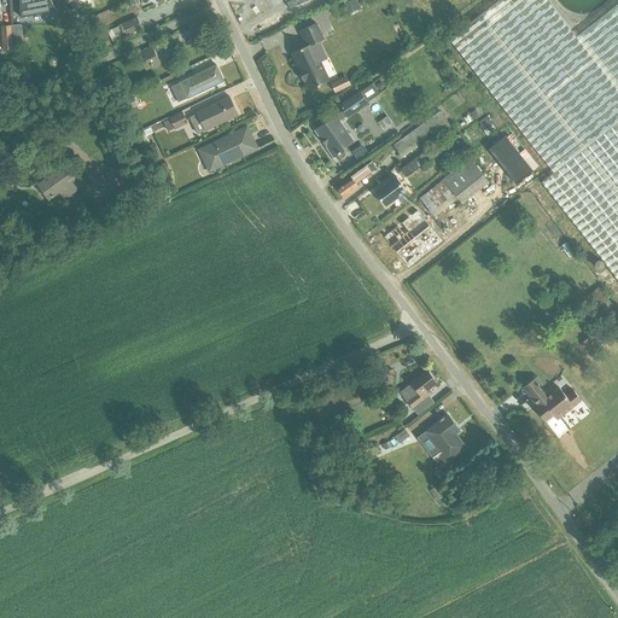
[(56,11),(51,0),(19,0),(21,17),(52,11),(56,11)]
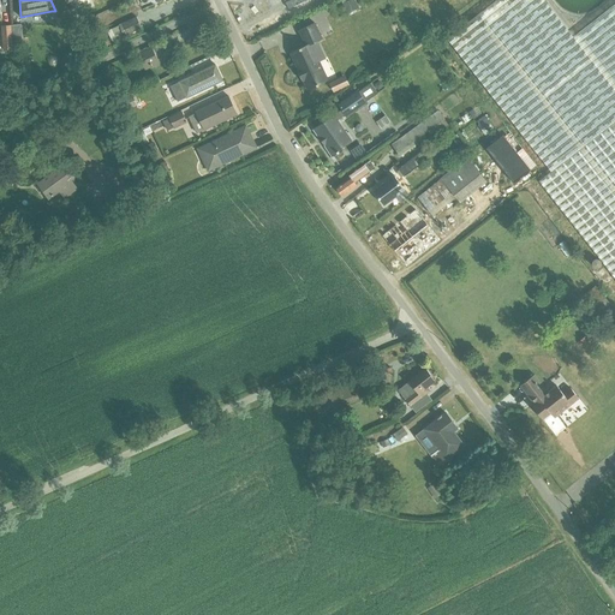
[(340,0),(347,13),(358,9),(354,0),(340,0)]
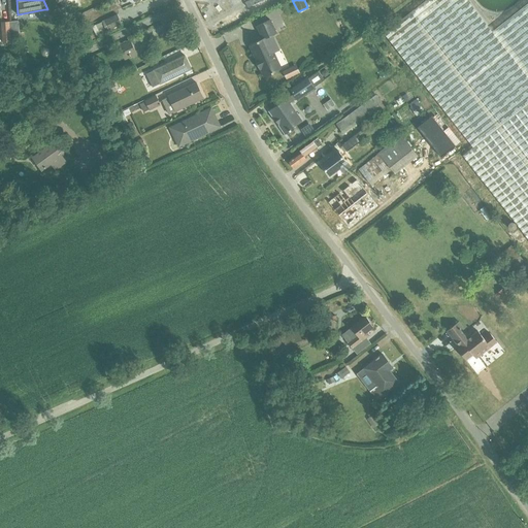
[(492,31),(488,25),(467,0),(425,0),(384,33),(413,70),(473,147),(463,156),(470,166),(520,228),(520,229),(510,236),(527,259),(527,3),(512,17),(503,23),(502,20),(497,24),(499,26),(492,31)]
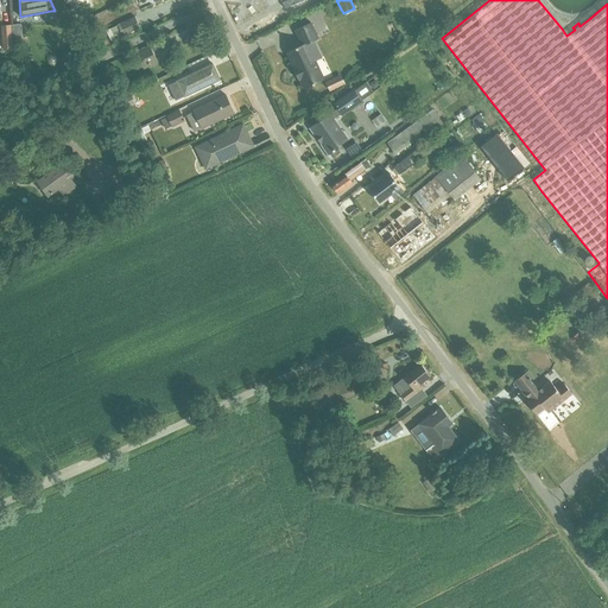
[(108,30),(106,31),(111,42),(140,27),(135,16),(108,30)]
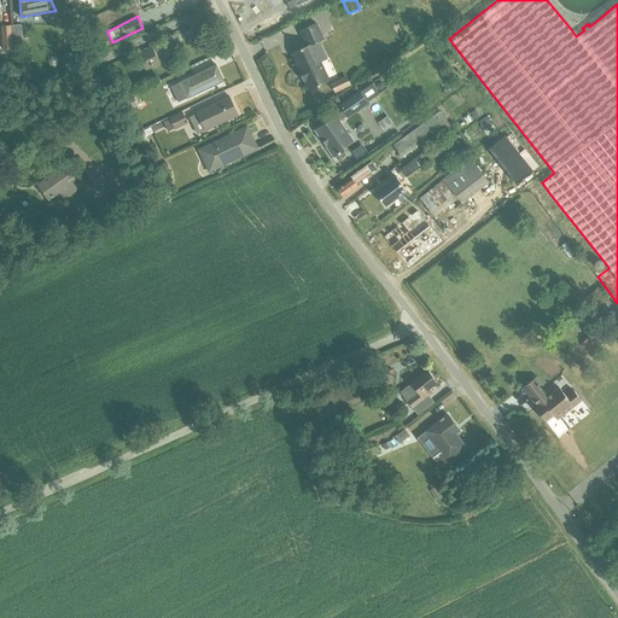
[(309,91),(331,81),(321,62),(328,58),(320,41),(325,39),(316,22),(299,30),(308,46),(292,53),(299,70),(298,70),(303,81),(304,81),(309,91)]
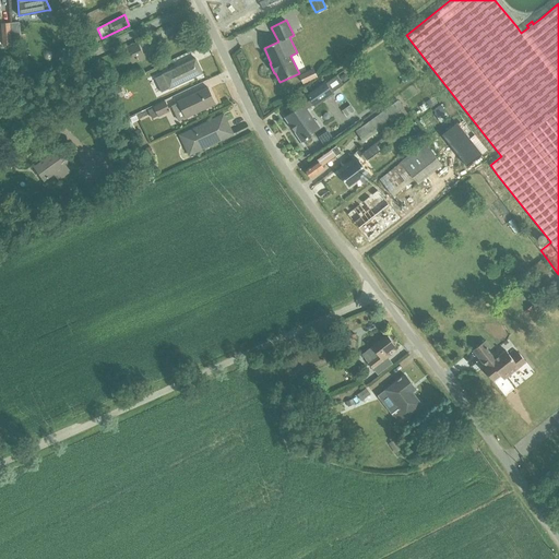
[(12,40),(11,22),(10,23),(9,23),(1,23),(3,46),(11,45),(12,45),(12,40)]
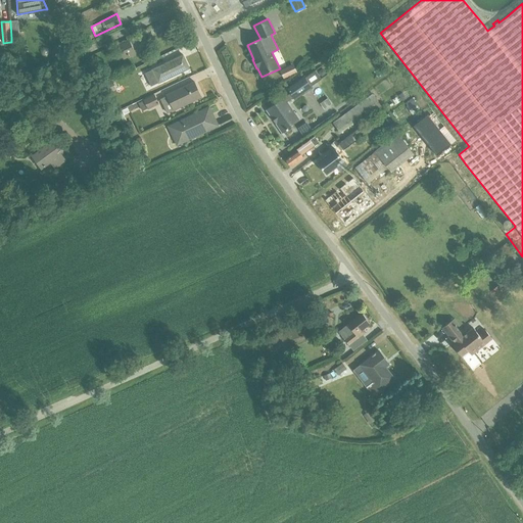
[(10,20),(11,38),(19,37),(18,20),(10,20)]
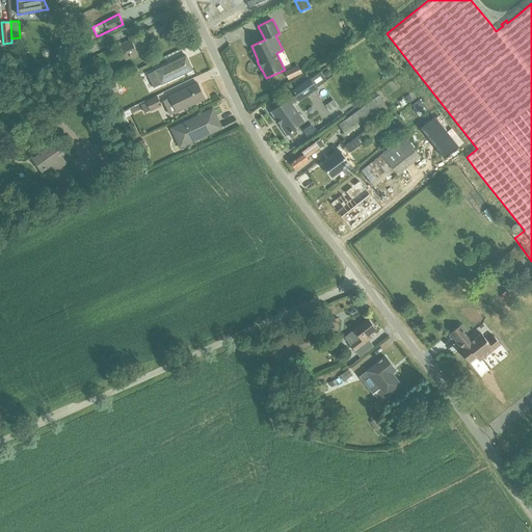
[(138,55),(131,40),(118,46),(120,48),(117,49),(118,52),(122,51),(126,60),(138,55)]
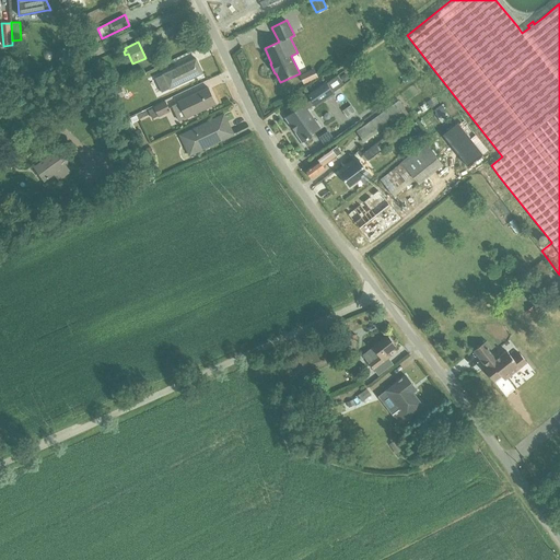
[(196,59),(156,78),(163,92),(202,73),(196,59)]
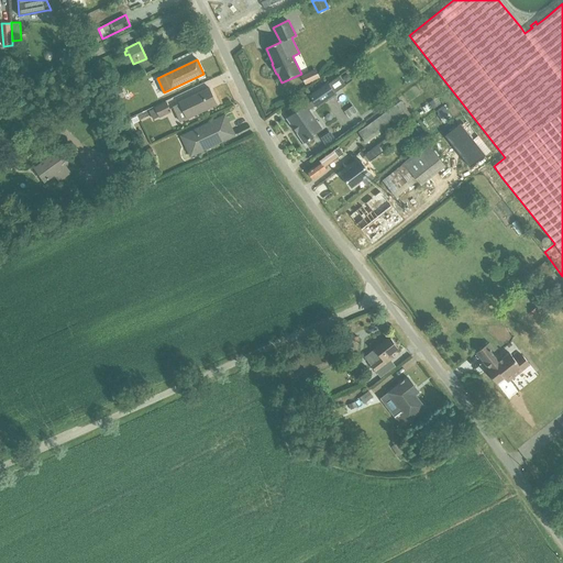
[(316,69),(301,76),(306,85),(320,78),(316,69)]
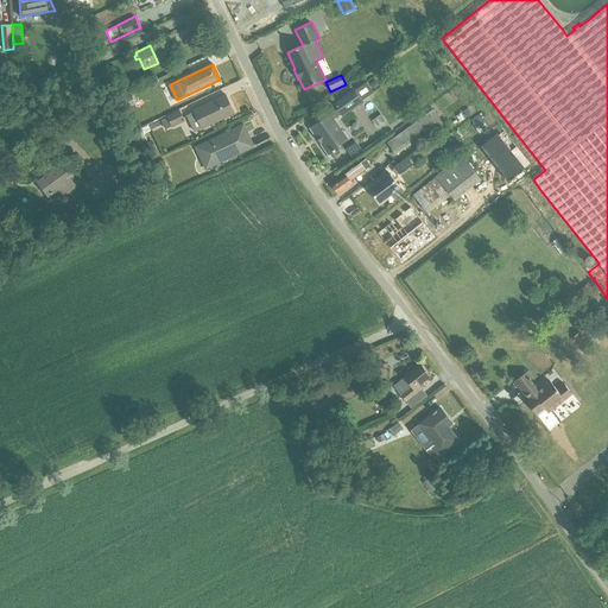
[(337,108),(310,127),(329,154),(341,147),(339,145),(348,139),(334,119),(341,114),(343,116),(353,109),(363,102),(362,100),(373,92),(367,82),(355,90),(354,89),(334,102),(337,108)]
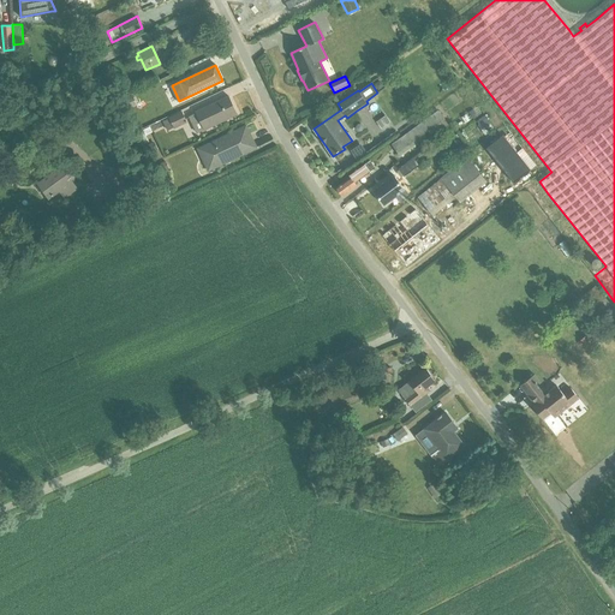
[(204,131),(238,114),(228,95),(195,111),(199,121),(192,125),(197,133),(204,130),(204,131)]
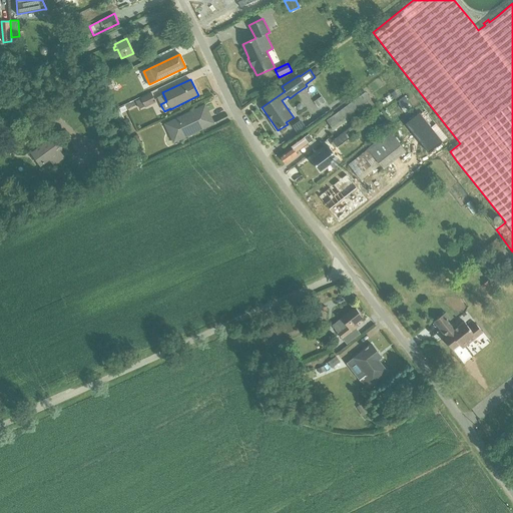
[(102,83),(106,91),(111,89),(107,81),(102,83)]
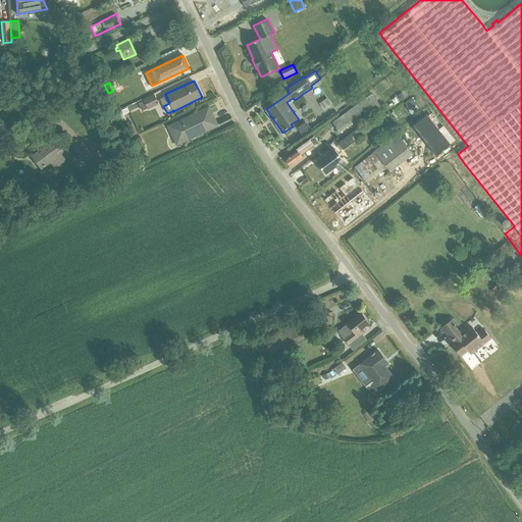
[(372,94),(371,94),(370,92),(367,94),(368,97),(331,122),(340,134),(357,121),(355,118),(363,112),(366,115),(376,108),(374,104),(377,101),(372,94)]
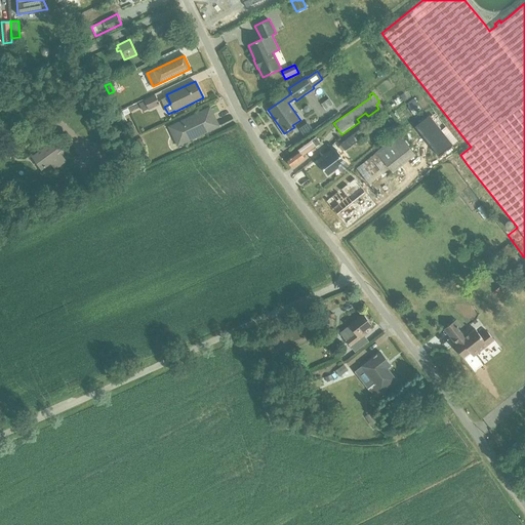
[(148,109),(149,110),(160,105),(155,94),(144,99),(145,101),(138,104),(143,112),(148,109)]
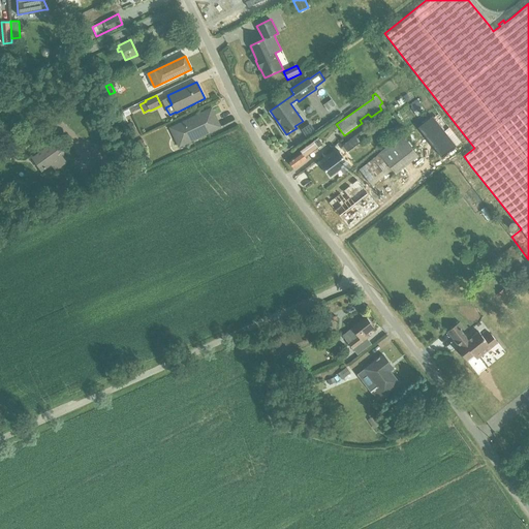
[(332,99),(323,104),(328,111),(336,105),(332,99)]
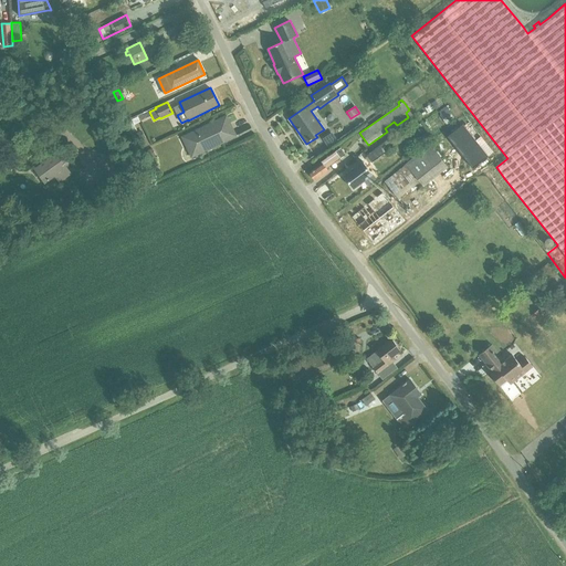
[(447,124),(456,118),(446,106),(439,111),(441,114),(440,115),(447,124)]
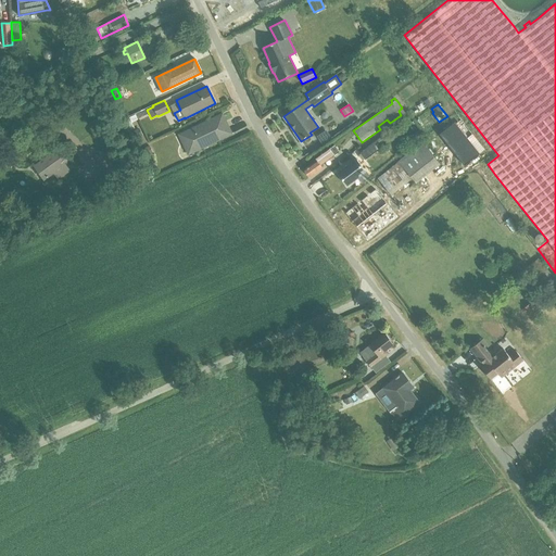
[(136,114),(124,119),(129,130),(135,128),(133,122),(138,119),(136,114)]
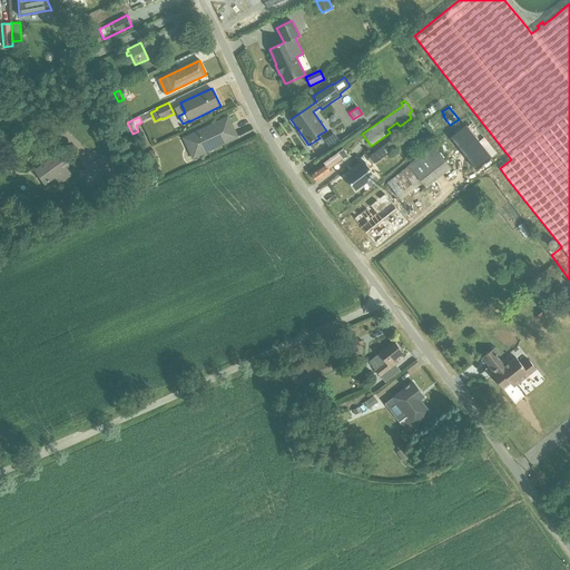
[(183,139),(192,157),(236,137),(227,118),(183,139)]
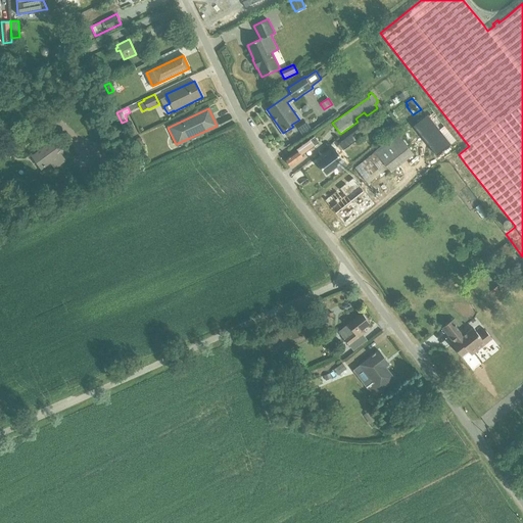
[(414,127),(437,155),(452,144),(428,115),(414,127)]
